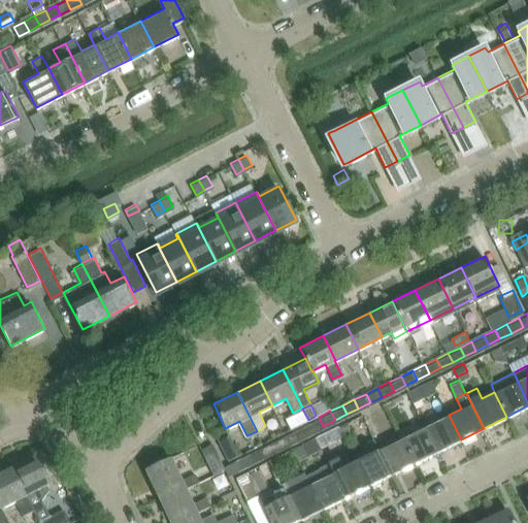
[(426,426),(438,450),(461,439),(449,415),(426,426)]
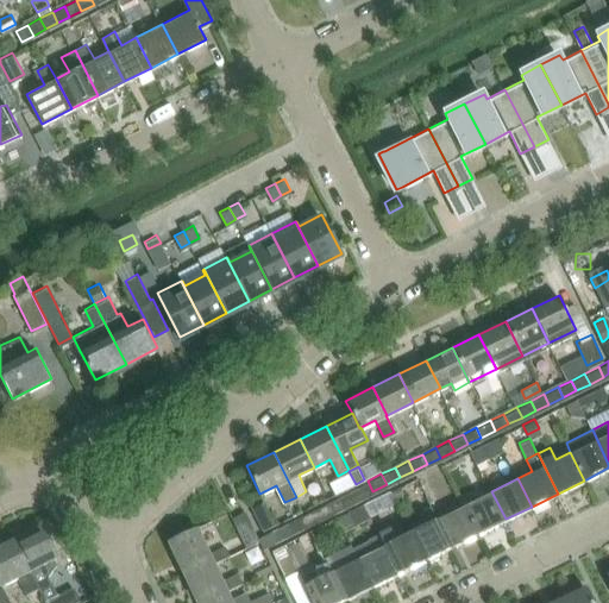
[(372,491),(368,481),(355,488),(359,497),(372,491)]
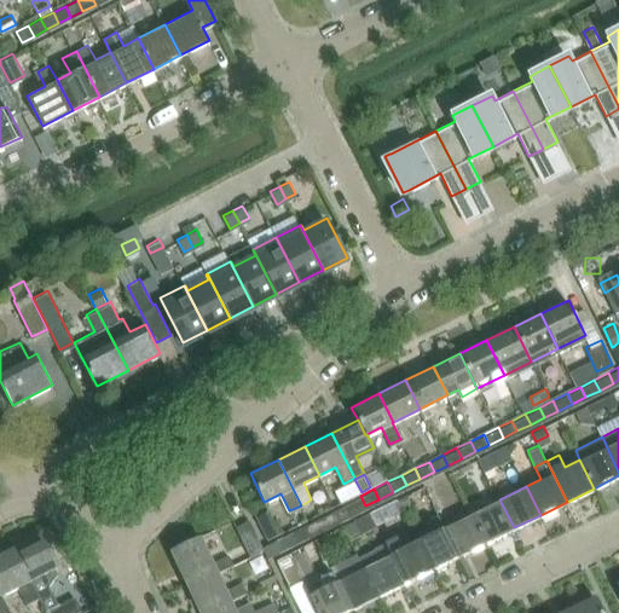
[(406,495),(397,498),(400,504),(409,501),(406,495)]
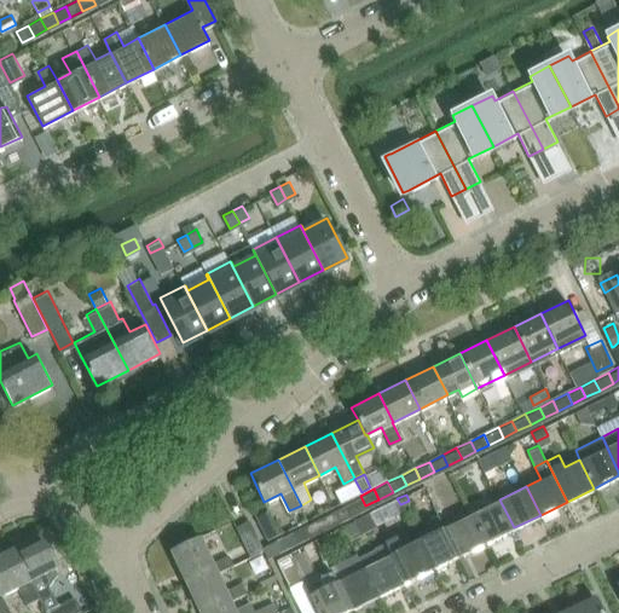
[(346,502),(351,513),(365,505),(360,496),(346,502)]
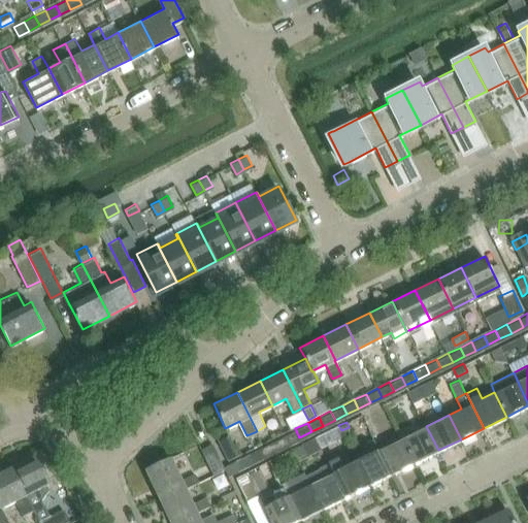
[(426,426),(402,437),(415,462),(438,450),(426,426)]
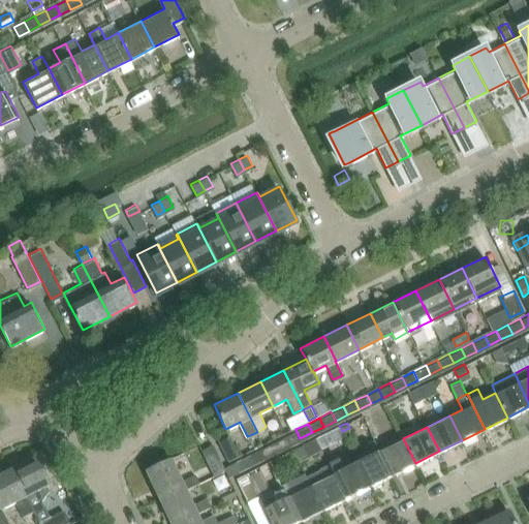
[(284,435),(288,444),(300,438),(296,429),(284,435)]
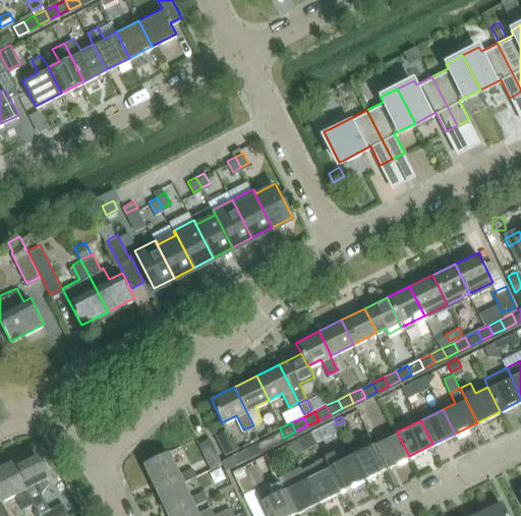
[(215,432),(225,451),(236,445),(226,425),(215,432)]
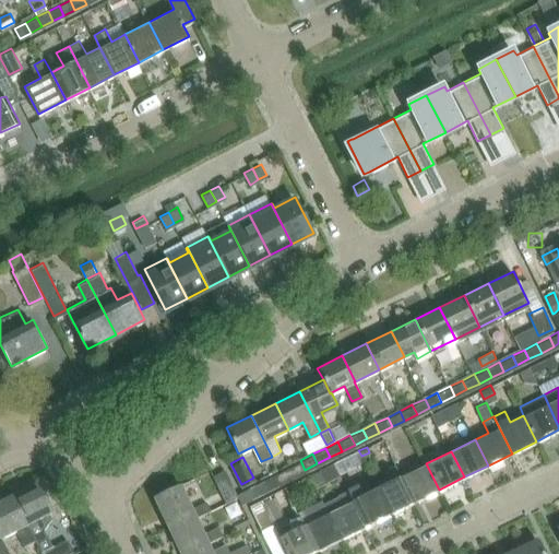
[(287,467),(293,475),(305,470),(300,460),(287,467)]
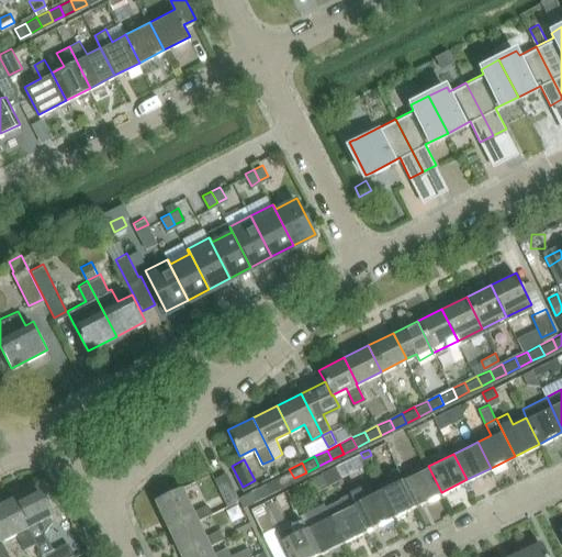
[(334,465),(321,471),(326,485),(340,477),(334,465)]
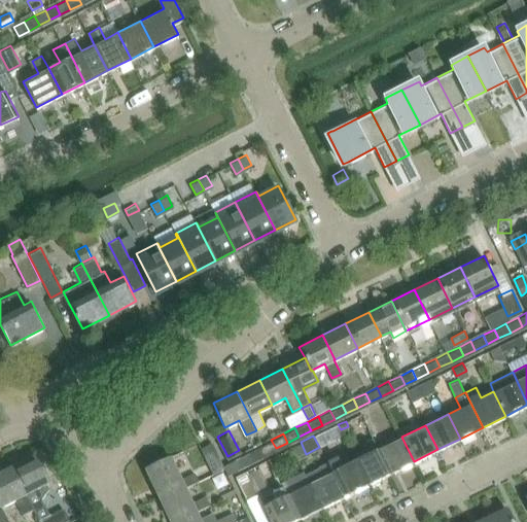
[(379,448),(391,473),(414,461),(401,437),(379,448)]
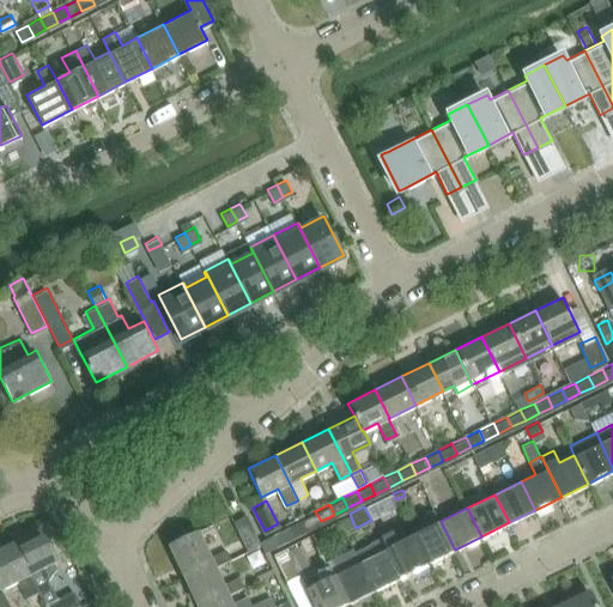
[(414,534),(429,563),(455,550),(441,521),(435,509),(424,515),(430,527),(414,534)]
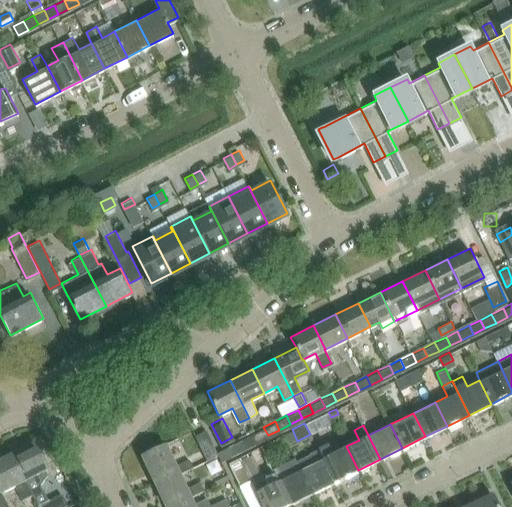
[(252,432),(256,441),(268,435),(263,427),(252,432)]
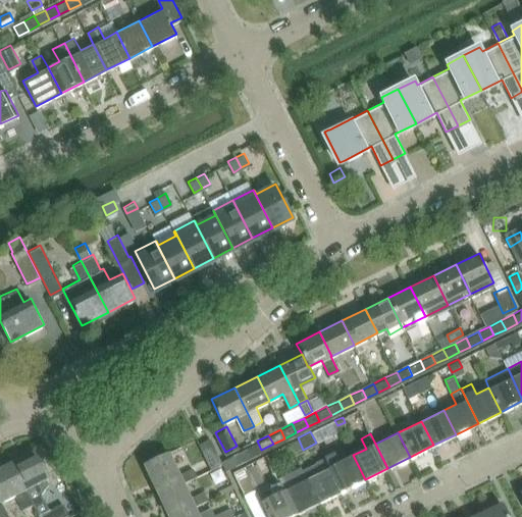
[(211,467),(221,462),(209,436),(199,442),(211,467)]
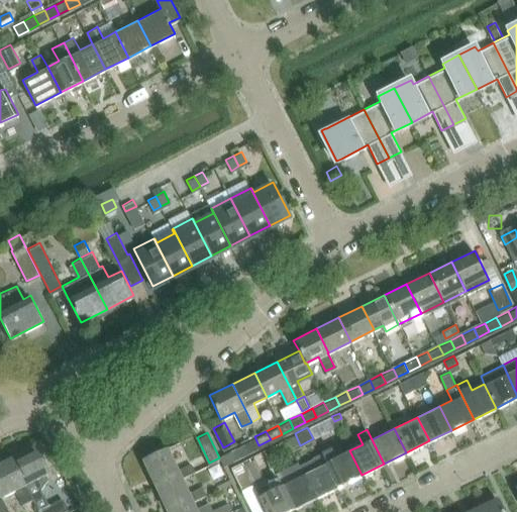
[(242,442),(247,450),(259,445),(254,436),(242,442)]
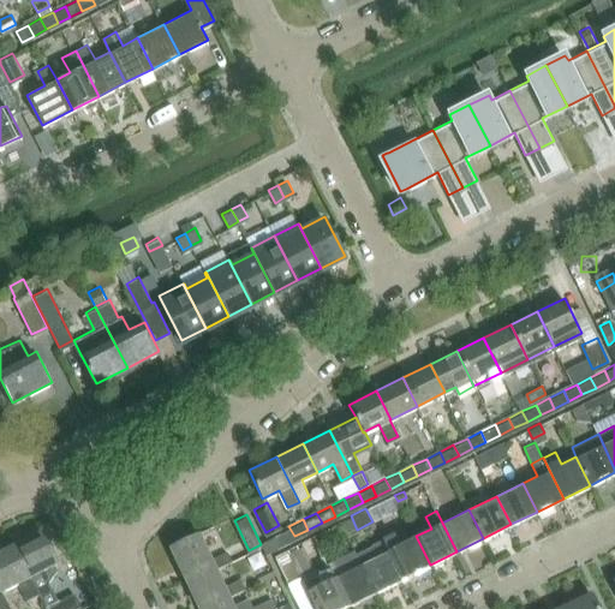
[(390,525),(381,530),(384,537),(394,532),(390,525)]
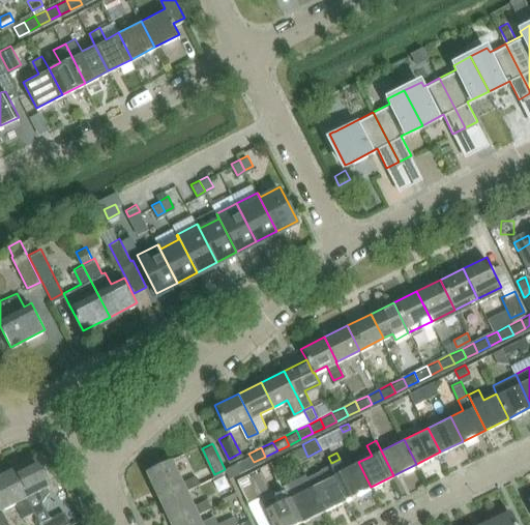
[(237,459),(241,468),(254,462),(248,454),(237,459)]
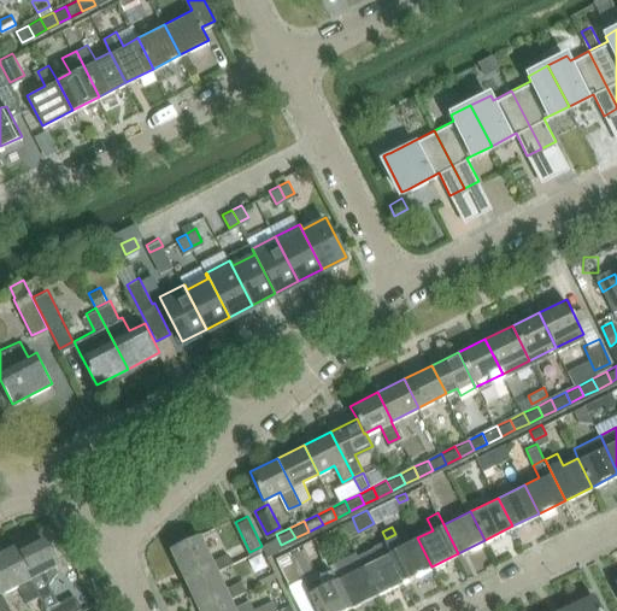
[(54,564),(58,563),(41,529),(13,544),(30,577),(31,576),(48,610),(76,610),(83,607),(76,594),(60,601),(52,583),(57,570),(54,564)]
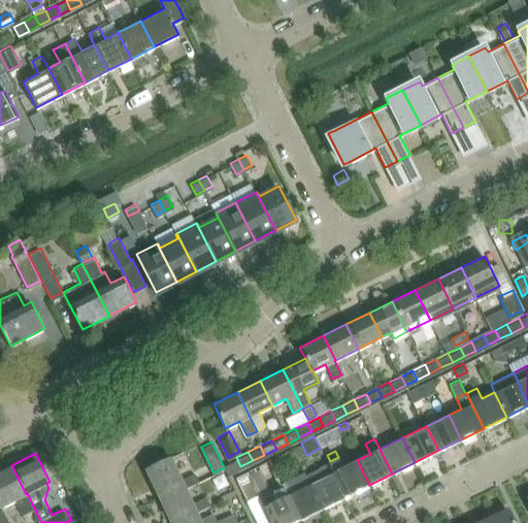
[(278,455),(271,459),(274,466),(283,462),(278,455)]
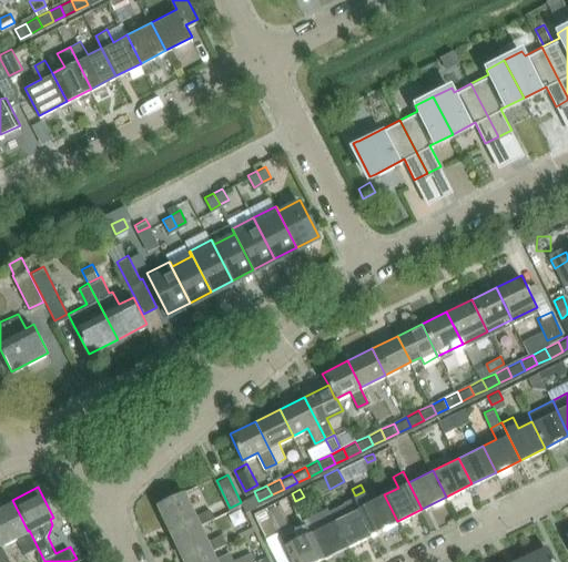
[(196,517),(200,522),(213,515),(209,506),(194,512),(184,491),(156,503),(169,530),(196,517)]
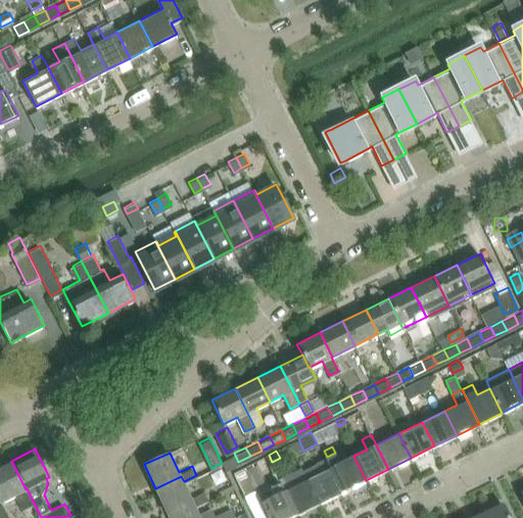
[(238,462),(234,453),(223,459),(227,468),(238,462)]
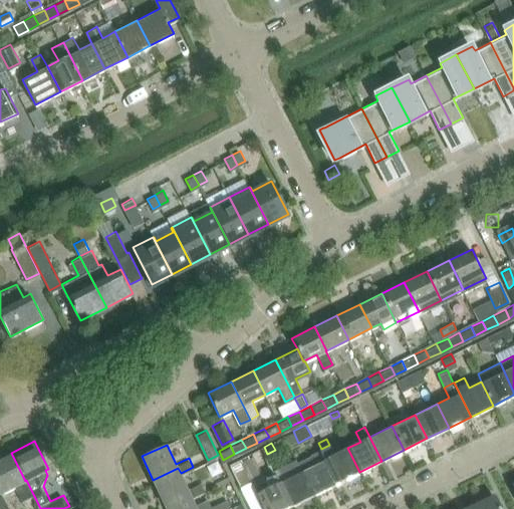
[(320,450),(336,483),(359,472),(347,448),(334,455),(329,445),(321,449),(320,450)]
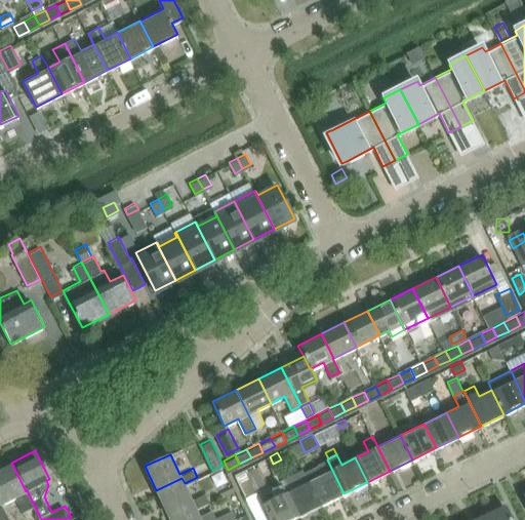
[(309,480),(321,505),(344,493),(327,460),(318,464),(322,474),(309,480)]
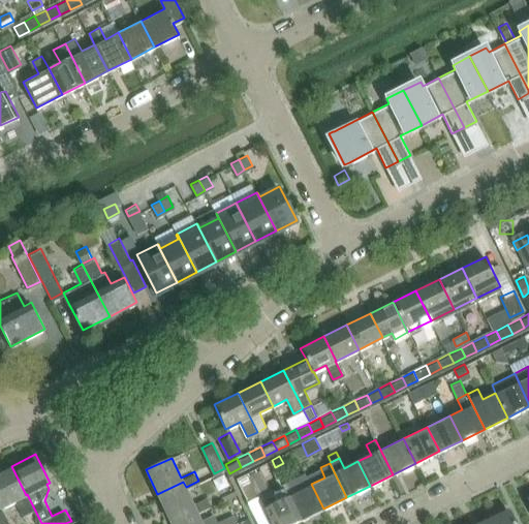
[(0,523),(6,523),(9,523),(2,506),(26,495),(11,466),(0,471),(0,523)]
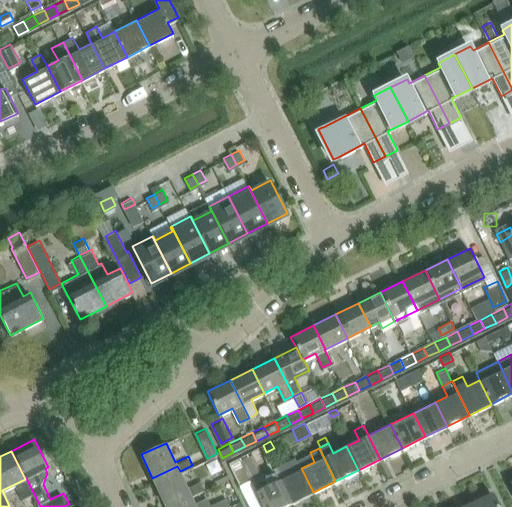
[(263,506),(252,483),(261,479),(248,452),(240,456),(241,457),(230,462),(252,506),(263,506)]
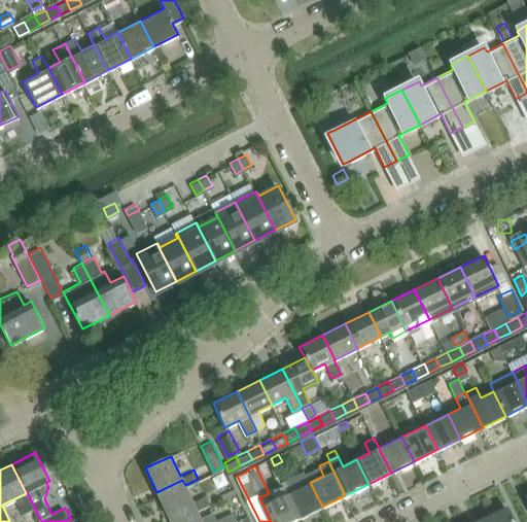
[(284,487),(300,518),(322,507),(310,482),(309,483),(304,471),(282,482),(284,487)]
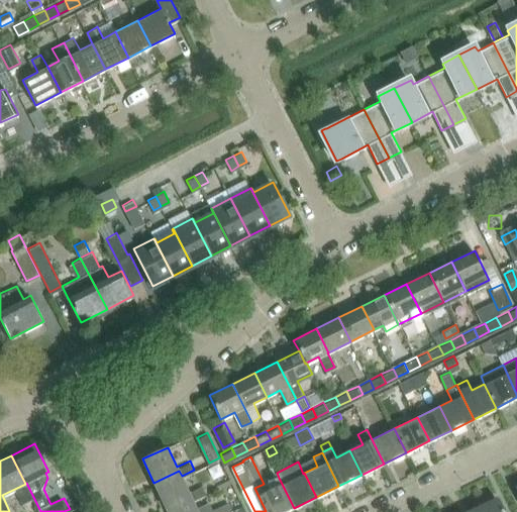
[(190,495),(193,499),(205,493),(201,484),(188,491),(182,476),(179,471),(153,483),(165,506),(190,495)]
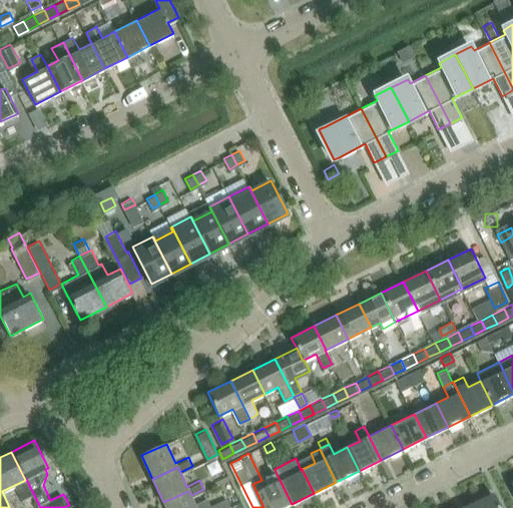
[(253,485),(265,507),(283,507),(292,504),(277,474),(253,485)]
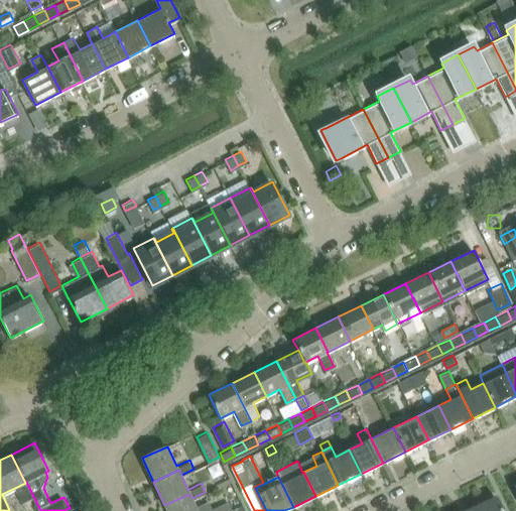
[(164,505),(167,510),(225,510),(232,508),(228,500),(213,508),(209,500),(196,506),(192,498),(189,494),(164,505)]
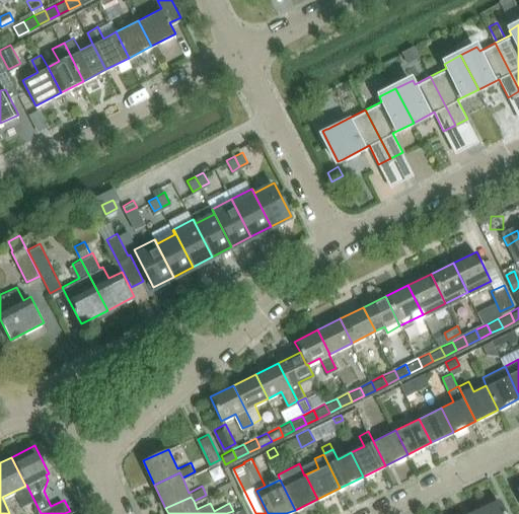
[(475,509),(474,510),(476,513),(505,513),(498,499),(499,499),(498,498),(496,499),(496,500),(475,510),(475,509)]
